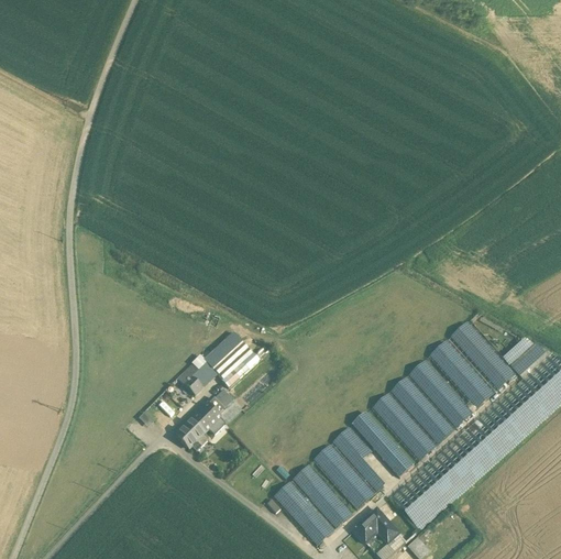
[(514,372),(466,320),(427,355),(474,407),(514,372)]
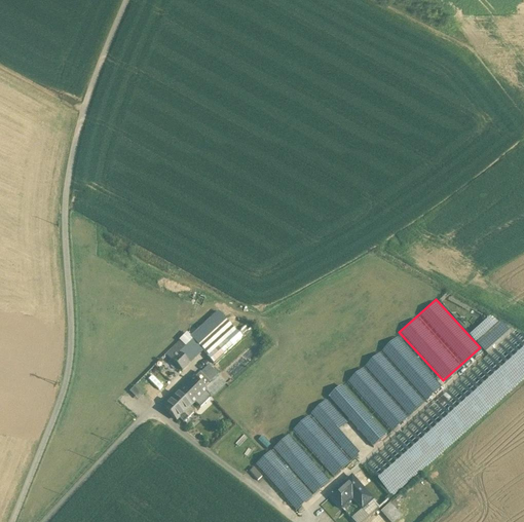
[(490,315),(471,333),(476,340),(498,320),(490,315)]
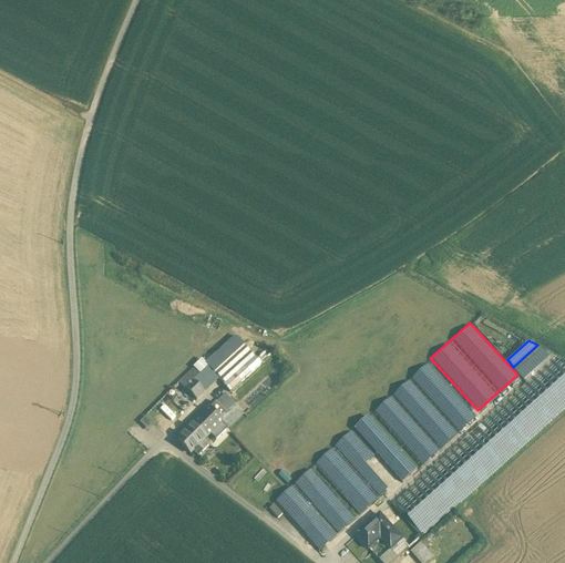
[(537,345),(513,367),(520,374),(546,349),(537,345)]
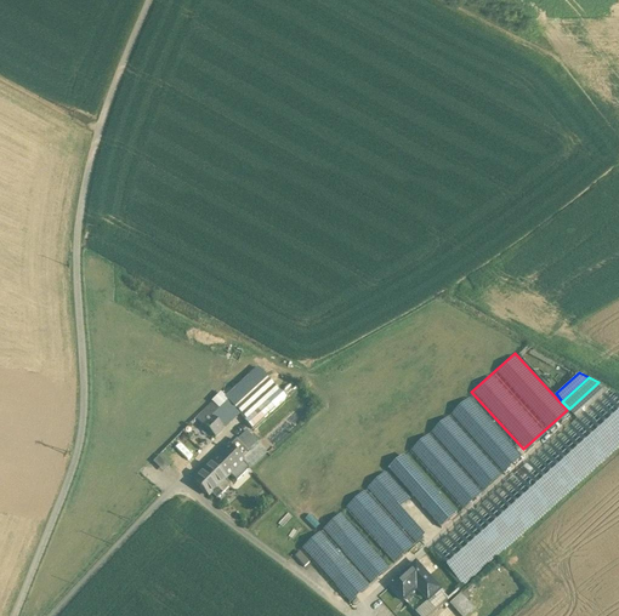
[(598,382),(569,409),(575,415),(607,387),(598,382)]
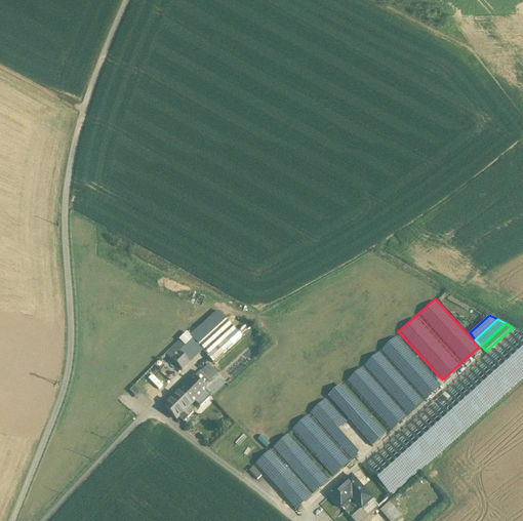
[(215,326),(197,343),(200,347),(206,352),(205,353),(211,360),(230,343),(215,326)]
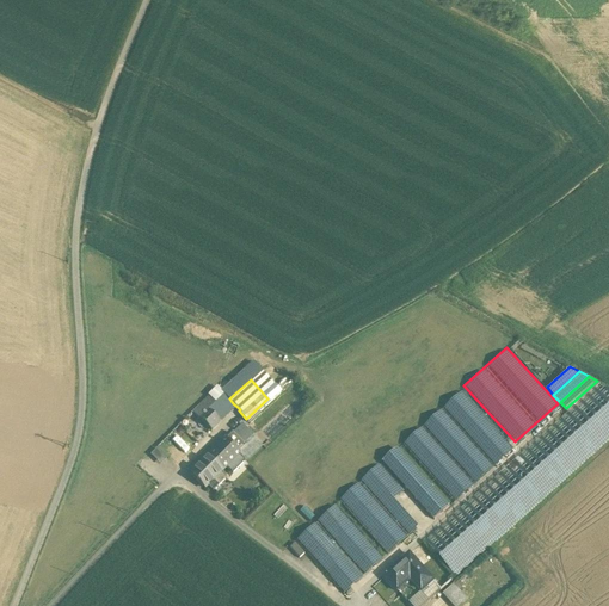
[(566,408),(418,542),(429,555),(450,577),(608,433),(608,388),(597,381),(566,408)]
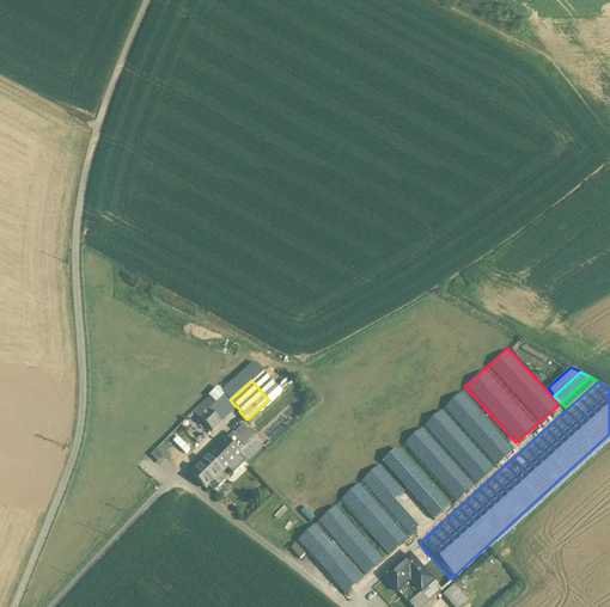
[(462,388),(401,443),(452,500),(513,445),(462,388)]
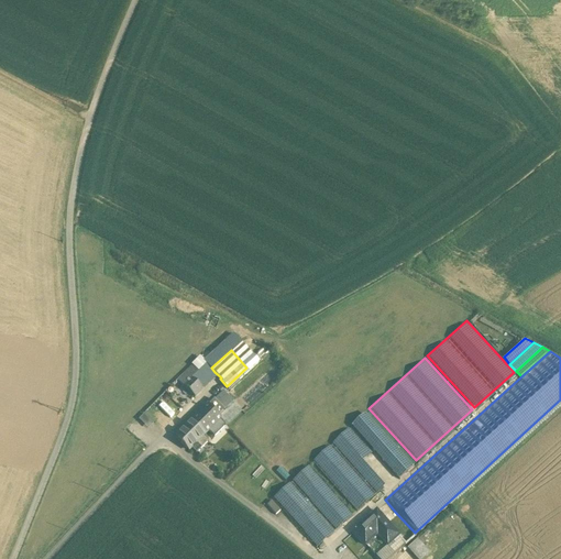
[(190,362),(176,376),(193,393),(200,385),(189,374),(196,368),(190,362)]
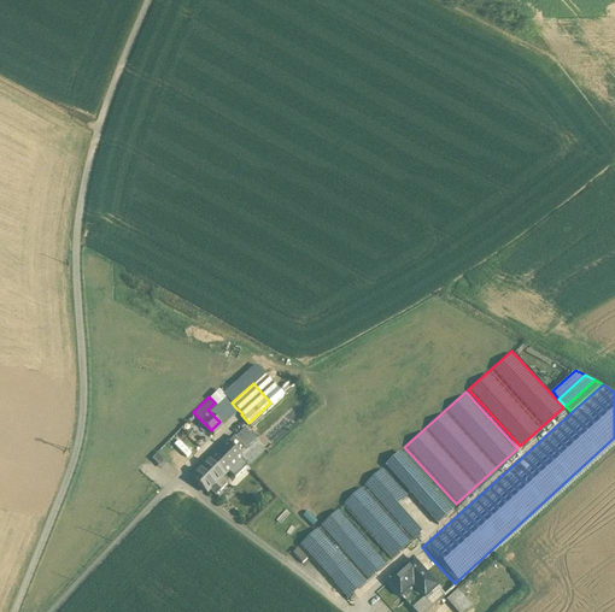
[(235,407),(232,402),(228,399),(220,407),(227,415),(235,407)]
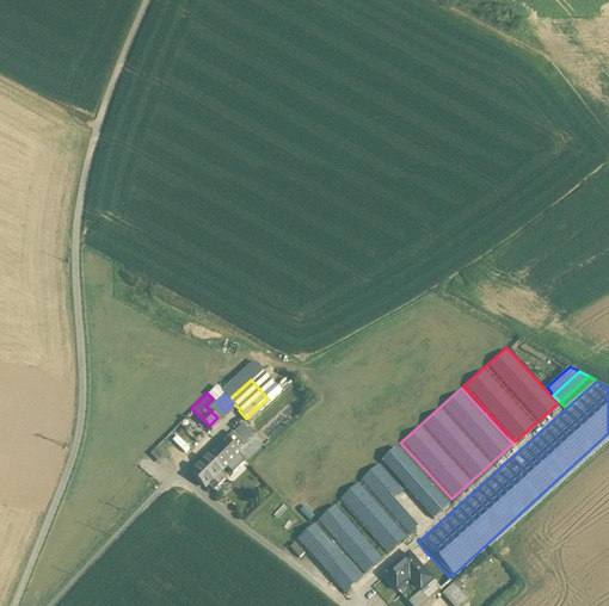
[(213,399),(205,406),(217,418),(225,410),(217,403),(213,399)]
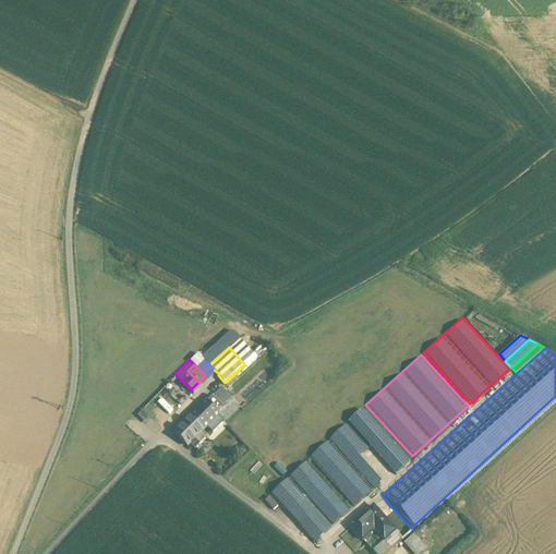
[(238,404),(219,384),(209,393),(221,405),(216,411),(222,418),(238,404)]
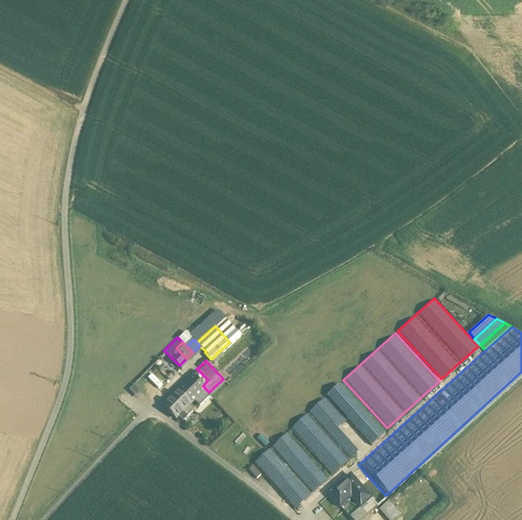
[(197,369),(162,403),(173,415),(203,386),(208,380),(197,369)]
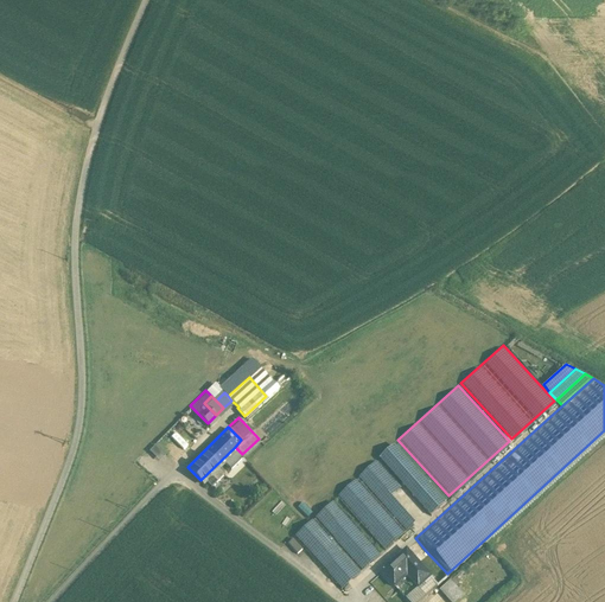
[(428,481),(394,443),(379,456),(413,494),(428,481)]
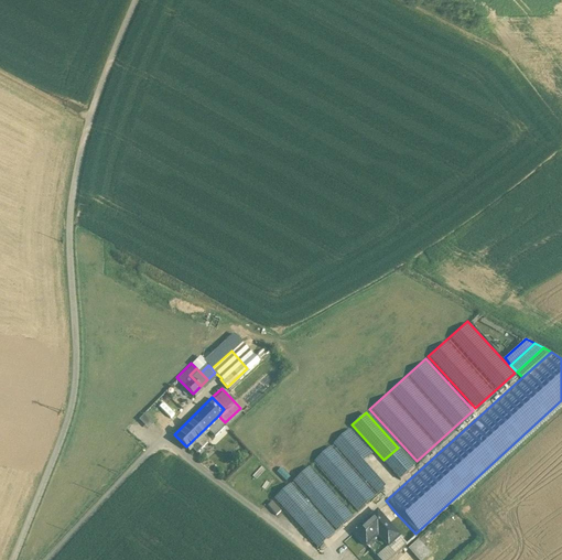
[(397,478),(349,427),(312,461),(359,513),(397,478)]
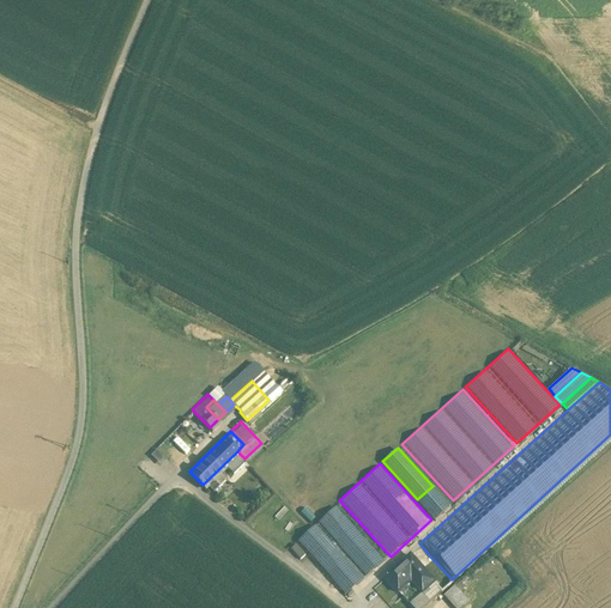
[(448,504),(433,486),(417,499),(434,518),(448,504)]
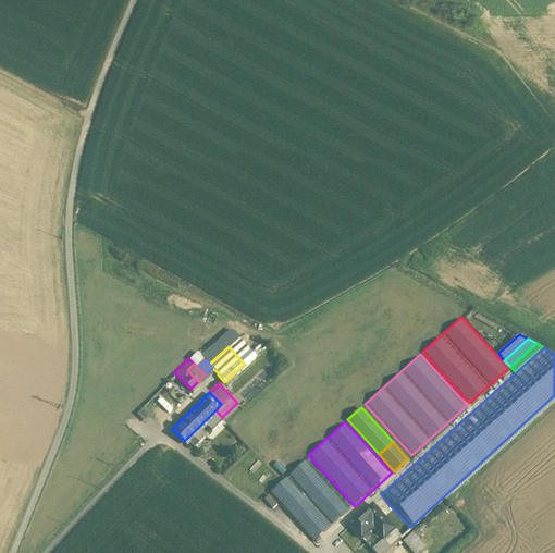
[(352,510),(305,457),(268,491),(313,543),(352,510)]
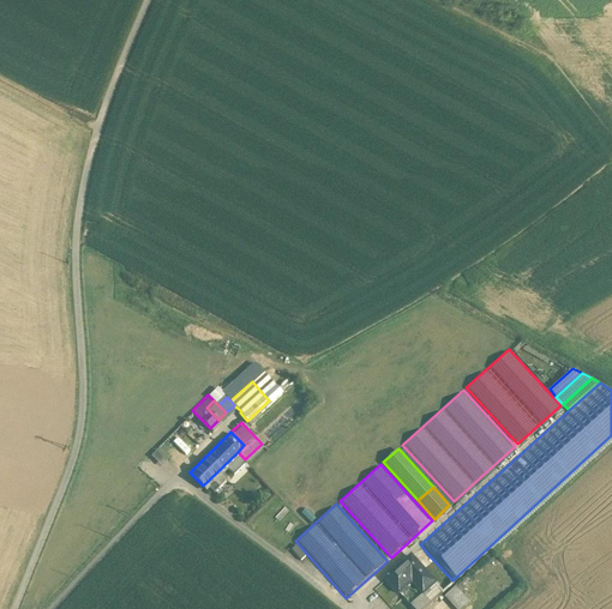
[(304,553),(294,542),(288,547),(298,558),(304,553)]
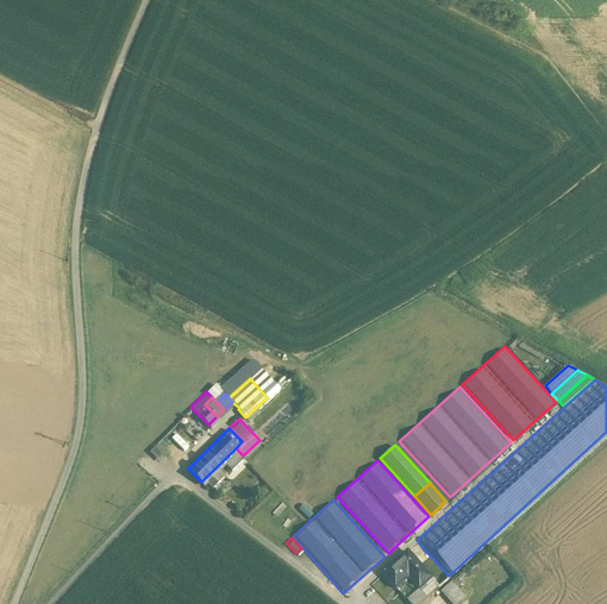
[(427,553),(417,540),(408,547),(420,560),(427,553)]
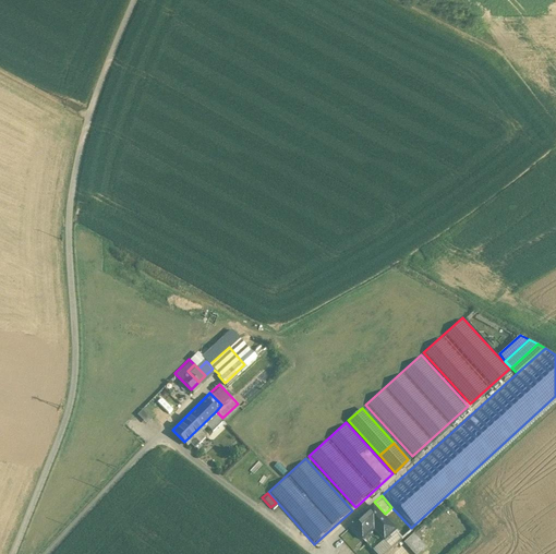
[(372,504),(349,524),(361,537),(373,527),(381,536),(391,526),(384,517),(372,504)]
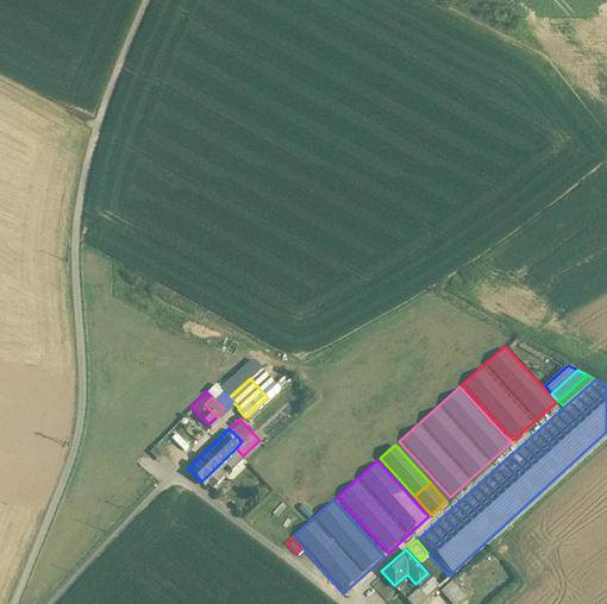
[(382,591),(389,584),(379,572),(371,579),(382,591)]
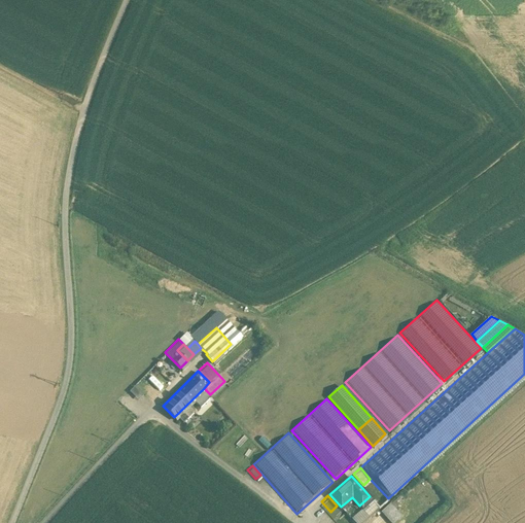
[(370,496),(359,506),(361,508),(351,518),(355,522),(359,522),(379,507),(370,496)]
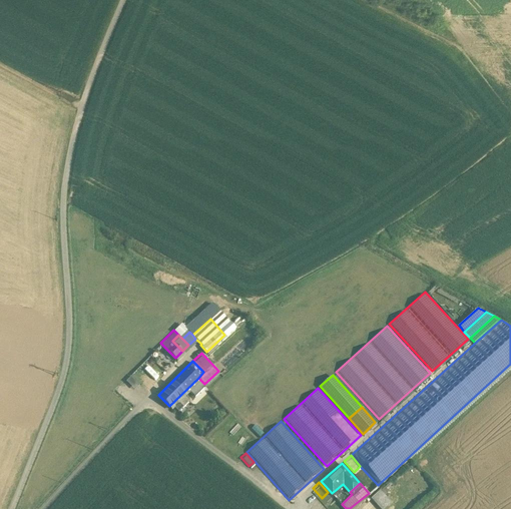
[(379,488),(370,497),(379,507),(382,504),(385,507),(391,501),(379,488)]
